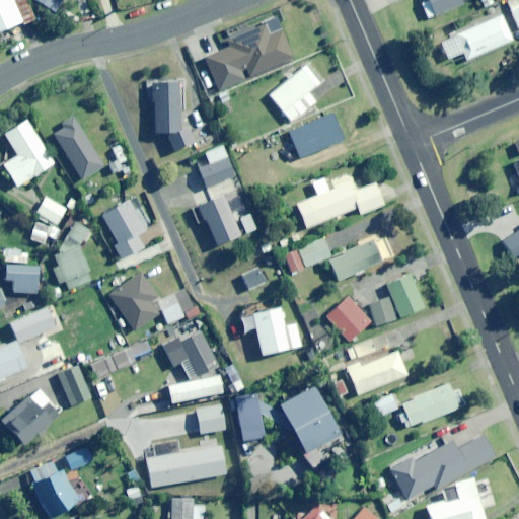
[(27,0),(0,0),(0,30),(22,21),(23,24),(35,19),(27,0)]
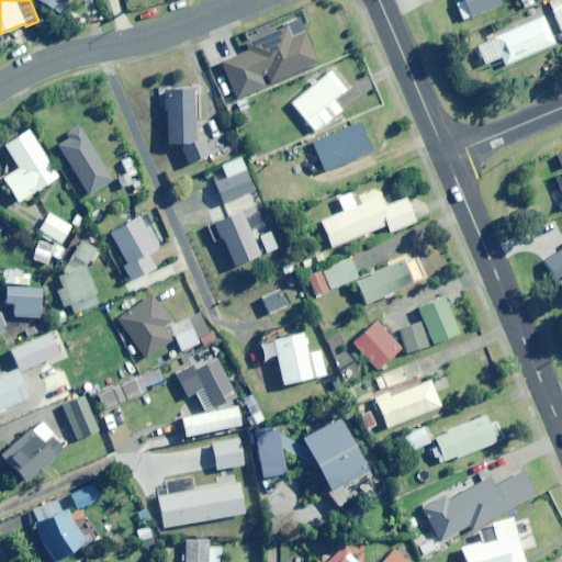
[(40,0),(60,12),(67,0),(40,0)]
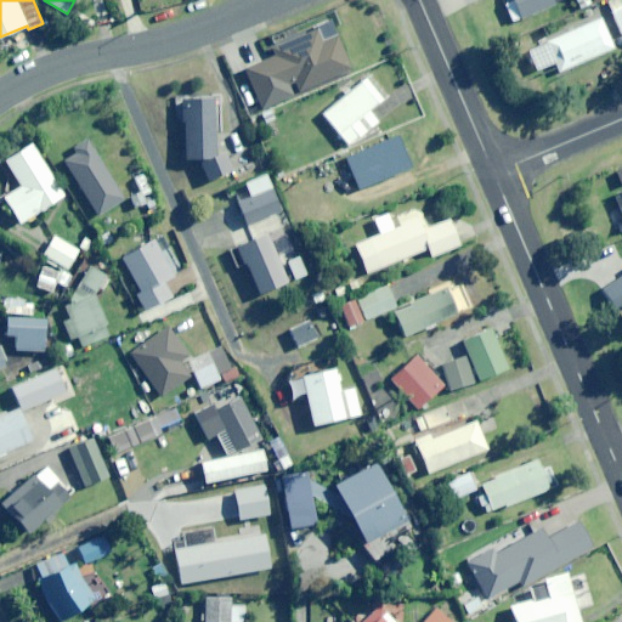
[(513,0),(521,18),(566,0),(513,0)]
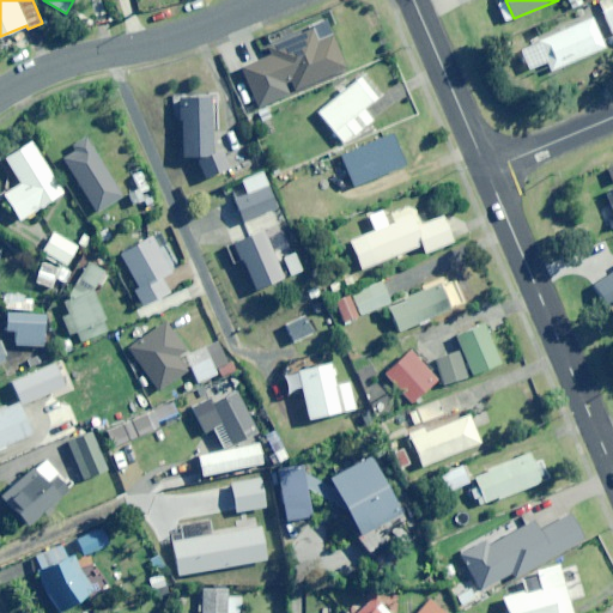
[(612,35),(612,34),(612,0),(602,0),(599,1),(612,35)]
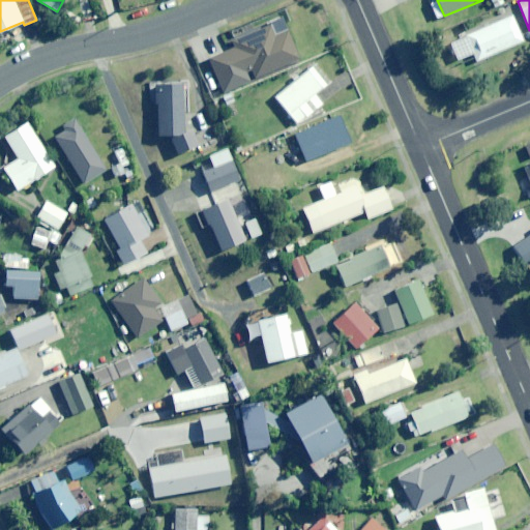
[(475,62),(523,41),(511,15),(447,42),(455,61),(472,54),(475,62)]
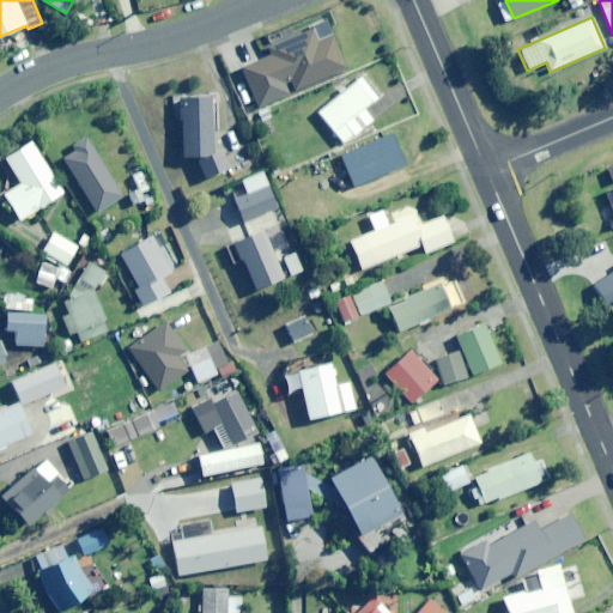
[(317,42),(311,26),(273,42),(278,53),(241,68),(253,97),(290,82),(295,91),(347,68),(333,35),(317,42)]
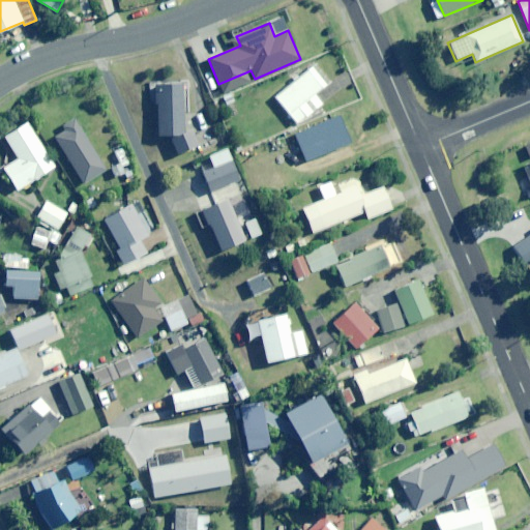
[(327,85),(315,68),(274,97),(295,125),(322,106),(315,94),(327,85)]
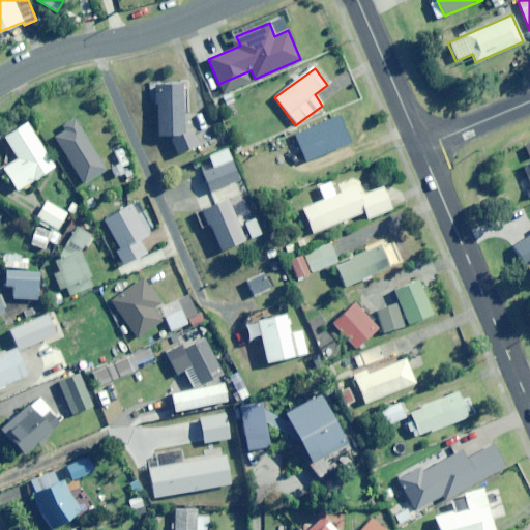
[(184,133),(181,85),(149,86),(150,105),(156,104),(158,138),(169,137),(177,155),(199,147),(193,131),(184,133)]
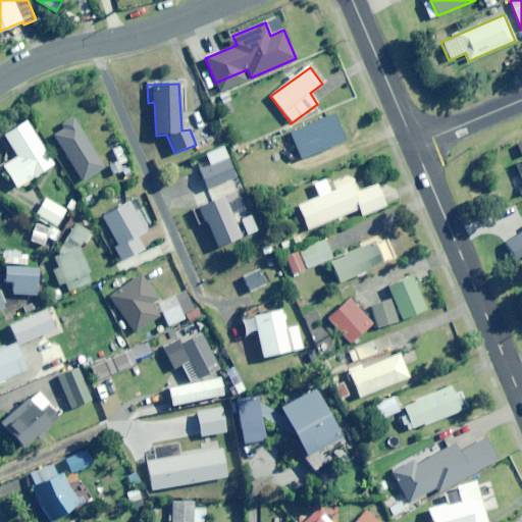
[(345,141),(333,114),(291,134),(302,160),(345,141)]
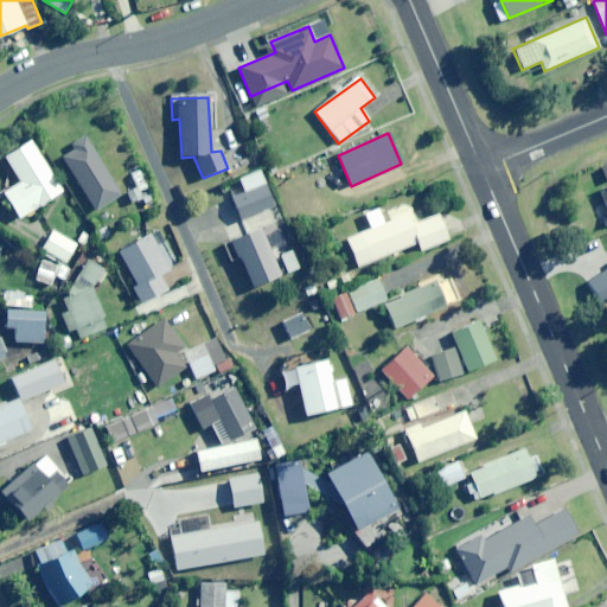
[(121,196),(88,139),(62,155),(95,211),(121,196)]
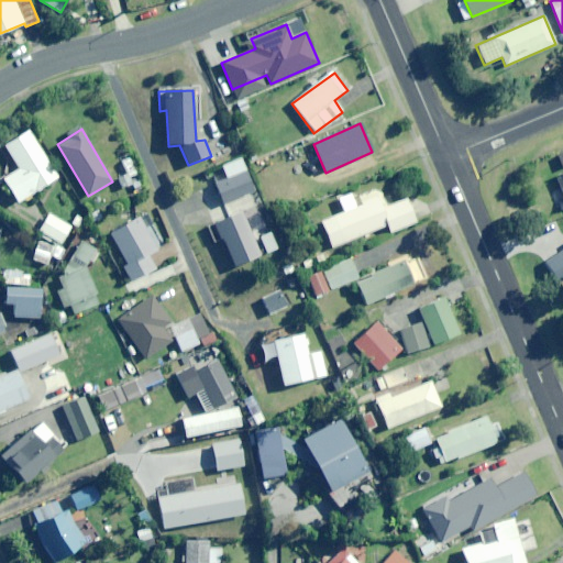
[(56,179),(28,131),(4,145),(19,170),(3,179),(17,203),(56,179)]
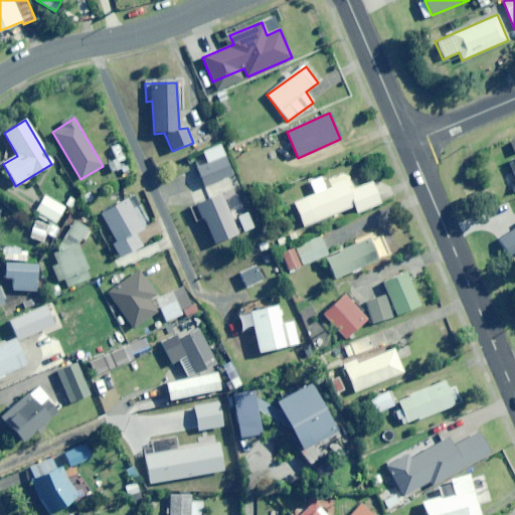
[(127,159),(119,140),(110,145),(118,163),(127,159)]
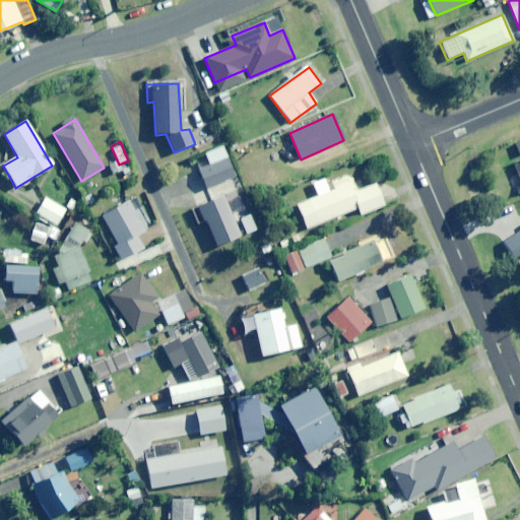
[(235,178),(228,158),(198,170),(205,189),(235,178)]
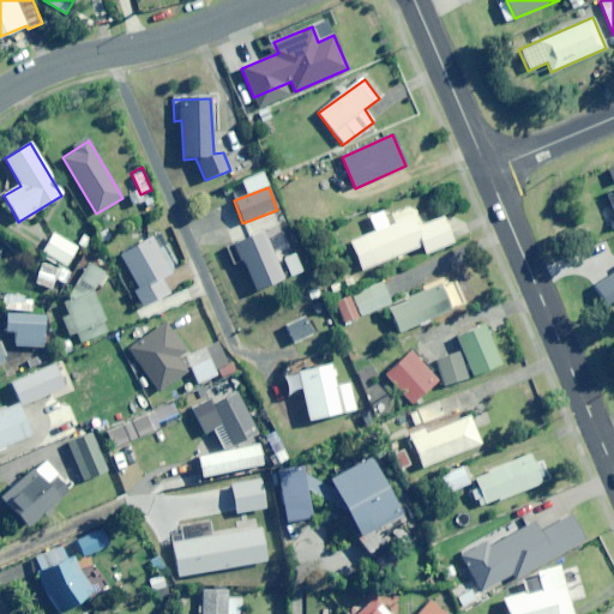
[(456,242),(451,229),(445,217),(429,223),(410,208),(393,215),(397,223),(350,242),(362,271),(422,247),(426,254),(456,242)]
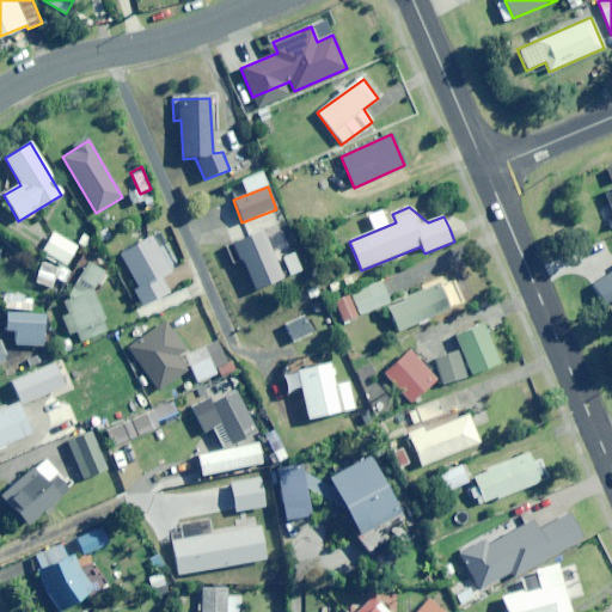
[(283,277),(262,232),(225,249),(233,265),(242,262),(255,291),(283,277)]
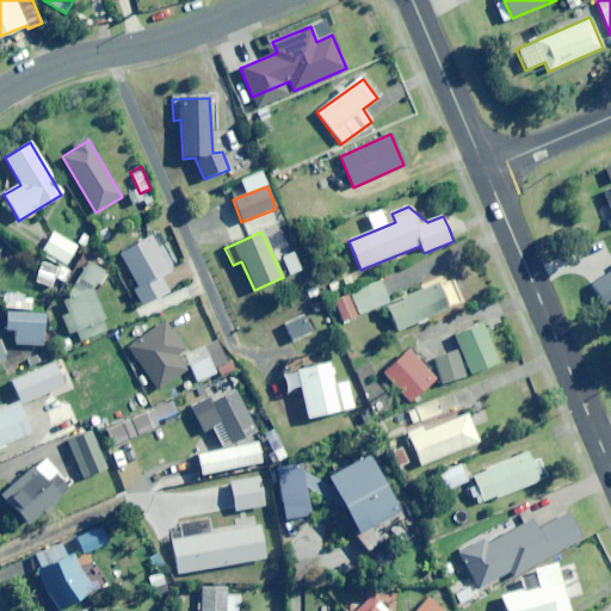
[(78,247),(54,233),(41,255),(55,265),(59,260),(67,265),(78,247)]
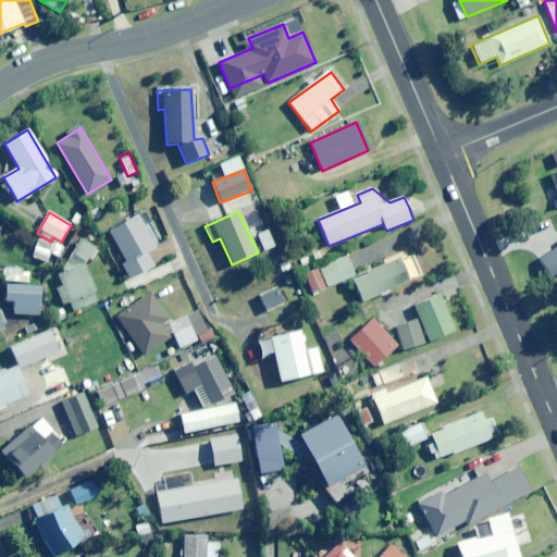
[(157,247),(139,215),(109,232),(126,262),(122,264),(131,280),(155,267),(147,254),(157,247)]
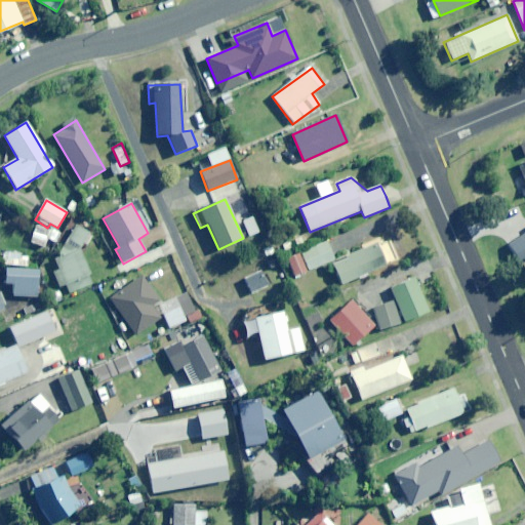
[(93,284),(80,249),(92,234),(77,224),(54,258),(58,270),(53,272),(59,287),(66,285),(69,293),(93,284)]
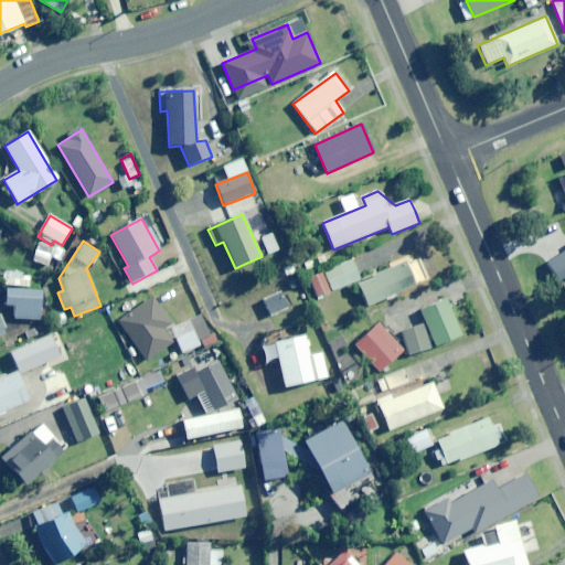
[(564,253),(545,265),(557,287),(564,281),(564,253)]
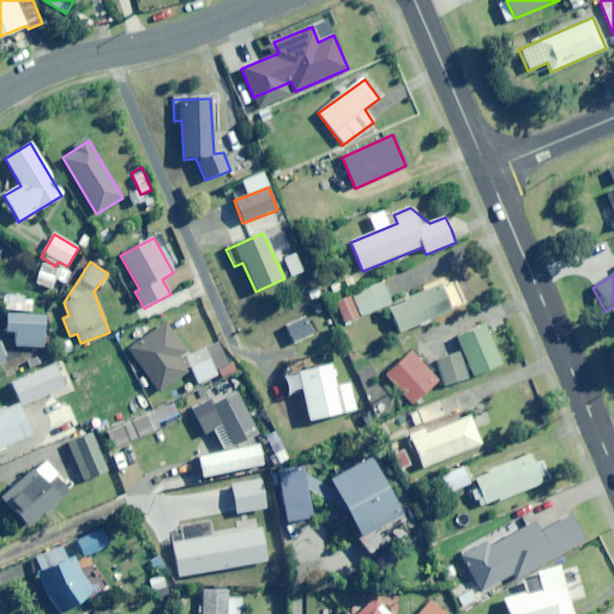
[(392,304),(384,283),(353,296),(362,317),(392,304)]
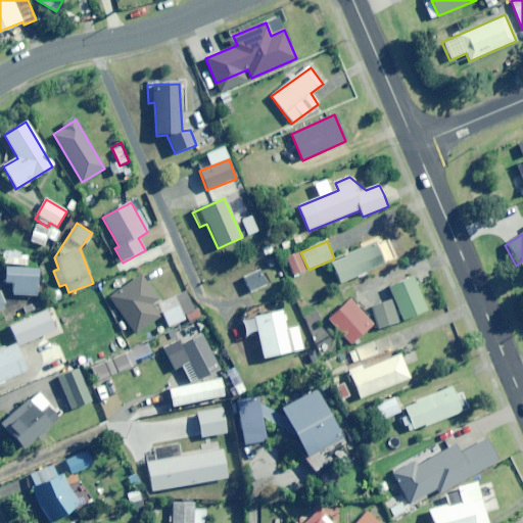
[(384,263),(375,242),(331,263),(340,283),(384,263)]
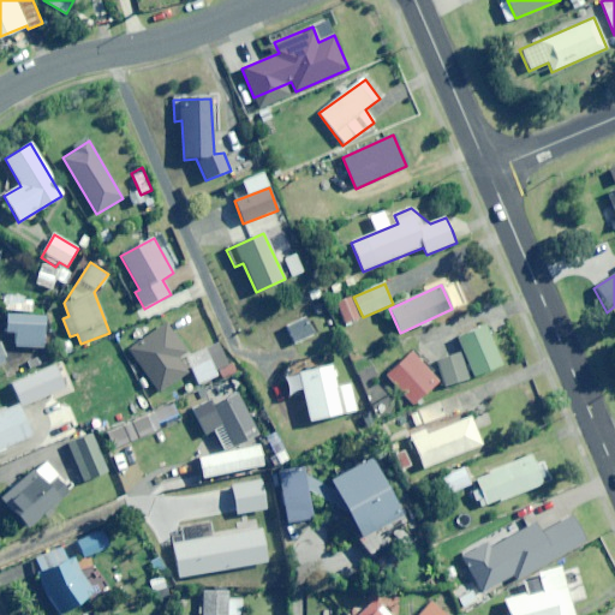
[(358,320),(350,298),(336,304),(345,326),(358,320)]
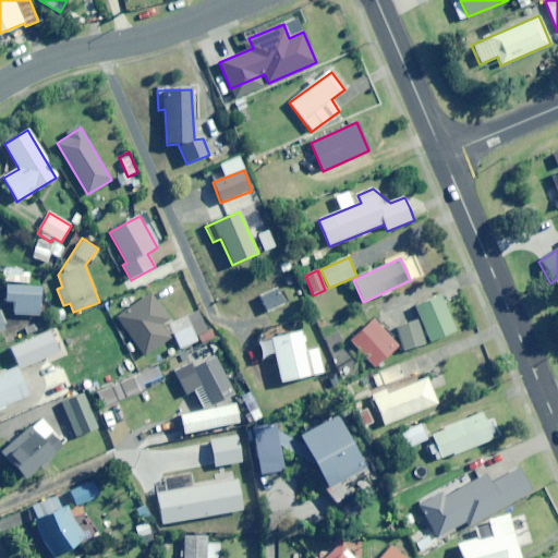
[(31,274),(8,271),(4,302),(15,303),(14,315),(38,316),(41,287),(29,287),(31,274)]
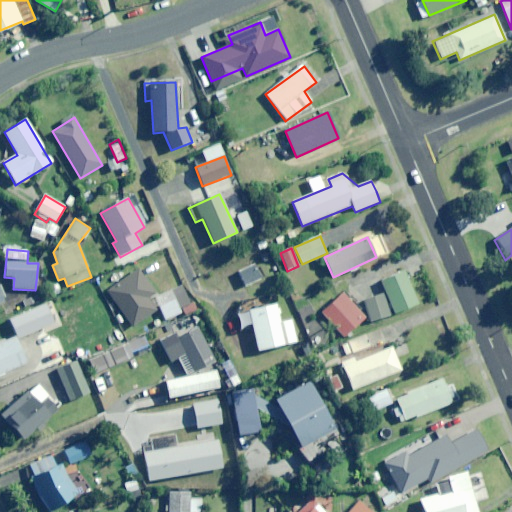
[(261,279),(254,265),(238,273),(245,287),(261,279)]
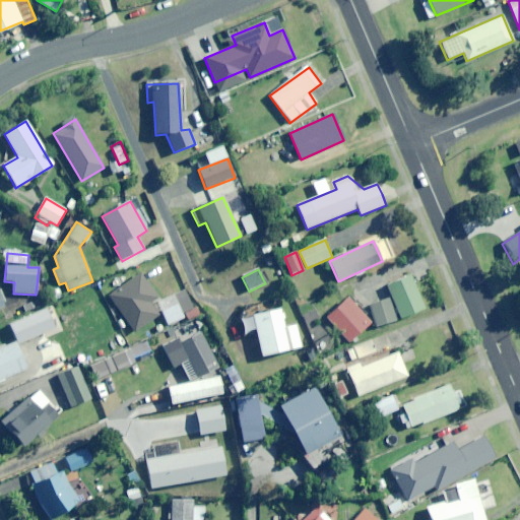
[(157,298),(141,274),(110,298),(134,332),(159,315),(151,303),(157,298)]
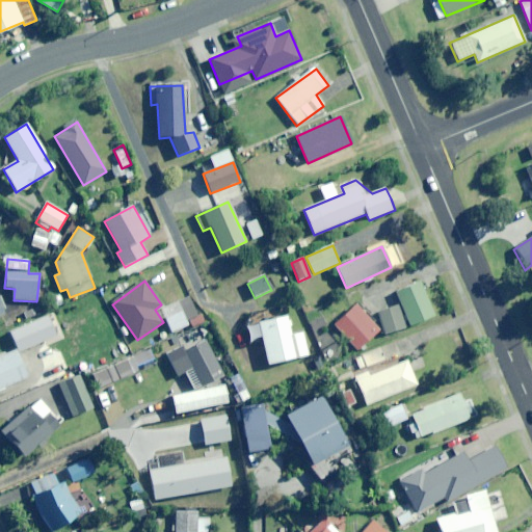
[(433,316),(419,283),(396,292),(410,326),(433,316)]
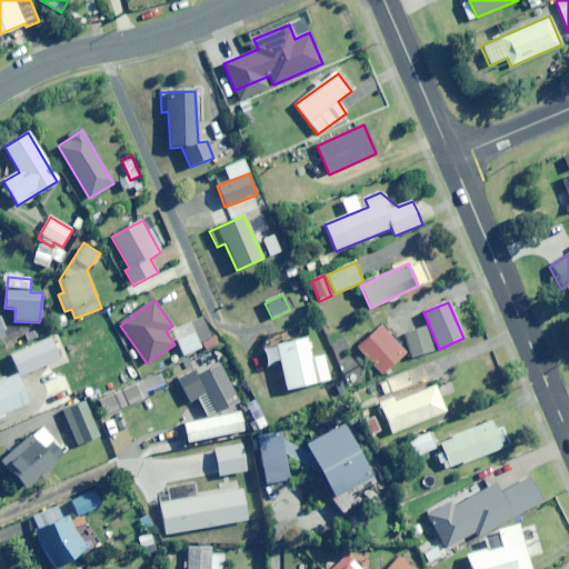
[(407,356),(381,326),(357,347),(382,377),(407,356)]
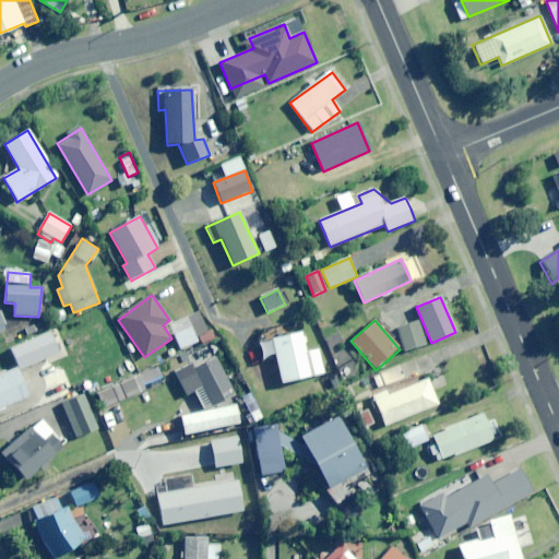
[(426,345),(418,322),(397,330),(405,352),(426,345)]
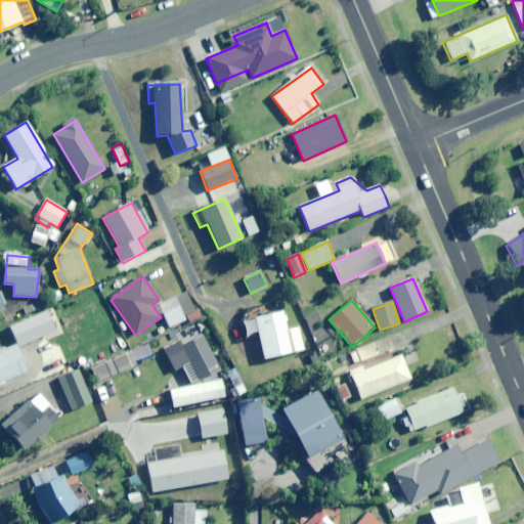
[(185,320),(180,307),(164,314),(169,328),(185,320)]
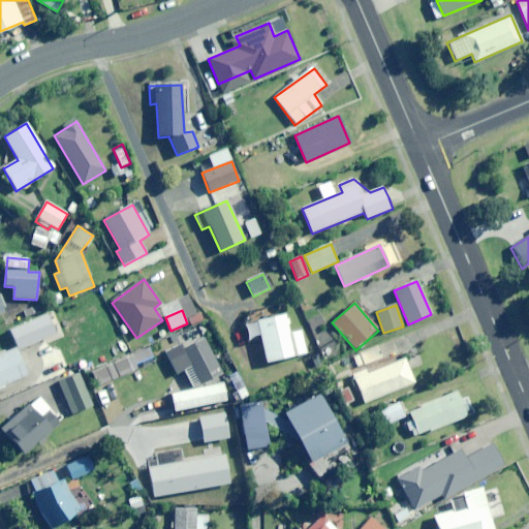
[(289,333),(285,315),(256,321),(260,339),(266,363),(306,353),(301,331),(289,333)]
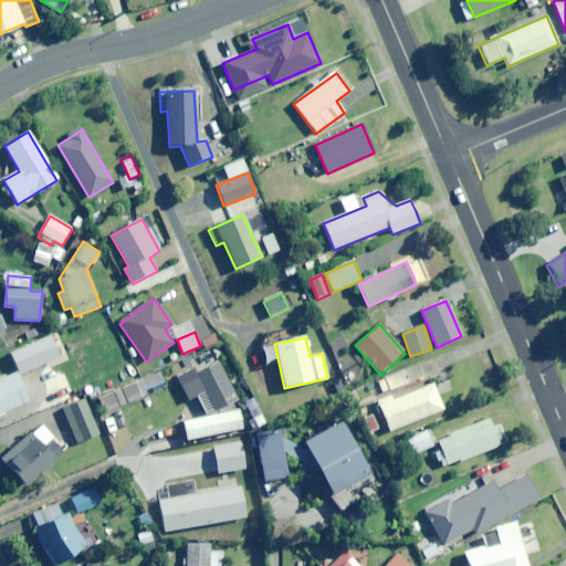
[(51,362),(42,341),(10,354),(19,375),(51,362)]
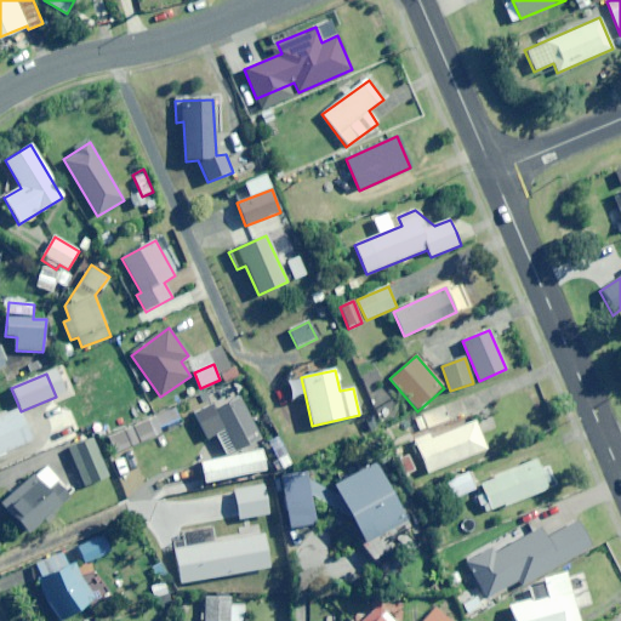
[(260,440),(234,385),(208,397),(216,415),(199,423),(206,439),(224,431),(234,451),(260,440)]
